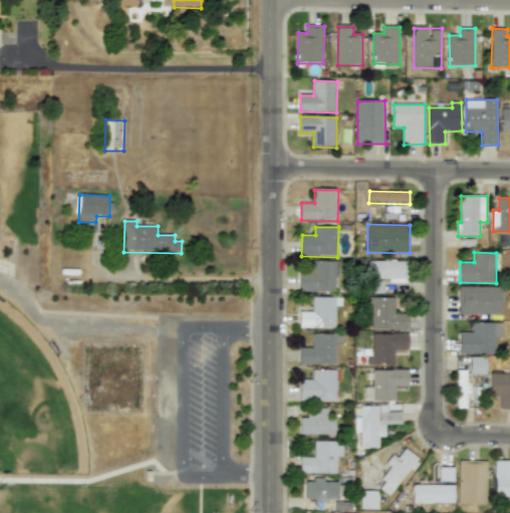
[(300,292),(337,292),(337,262),(314,261),(313,272),(300,272),(300,292)]
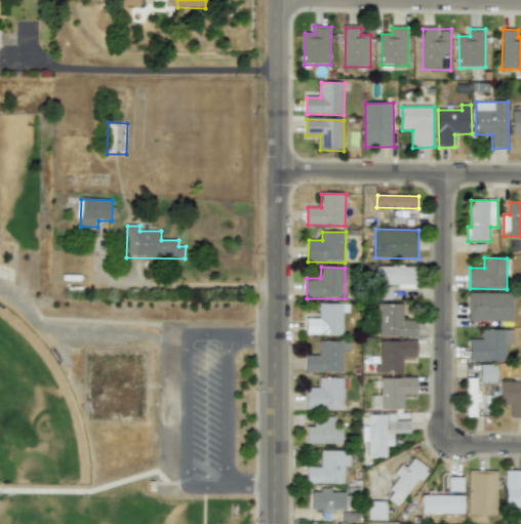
[(416,287),(417,268),(377,267),(377,286),(416,287)]
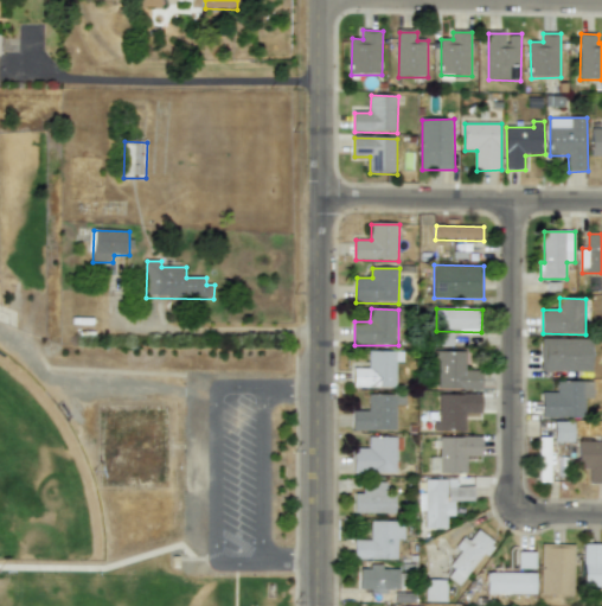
[(544,371),(593,372),(594,340),(545,339),(544,371)]
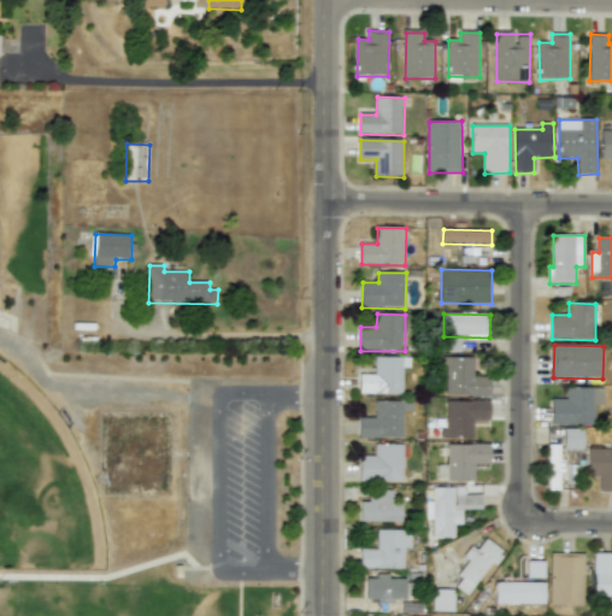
[(360,374),(360,394),(405,396),(405,369),(412,369),(412,358),(376,357),(376,375),(360,374)]
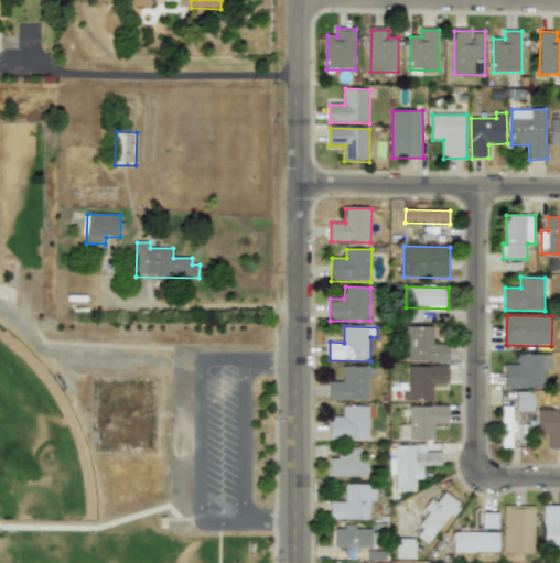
[(450,346),(434,345),(434,327),(409,326),(408,361),(450,363),(450,346)]
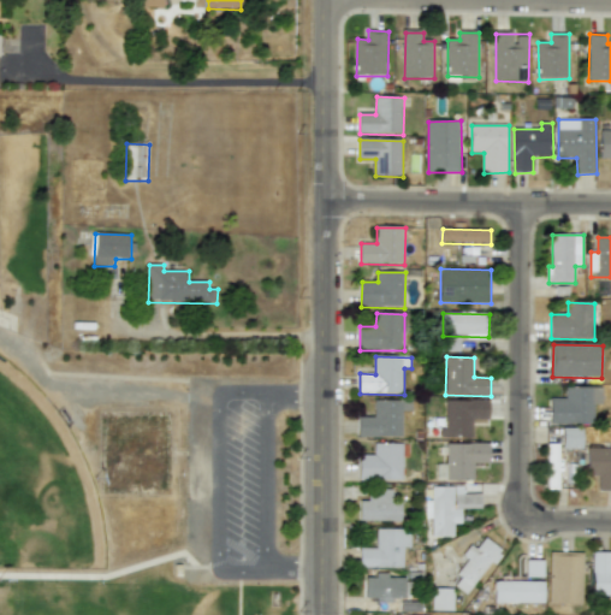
[(595,406),(604,406),(604,389),(568,388),(568,400),(552,398),(551,424),(595,425),(595,406)]
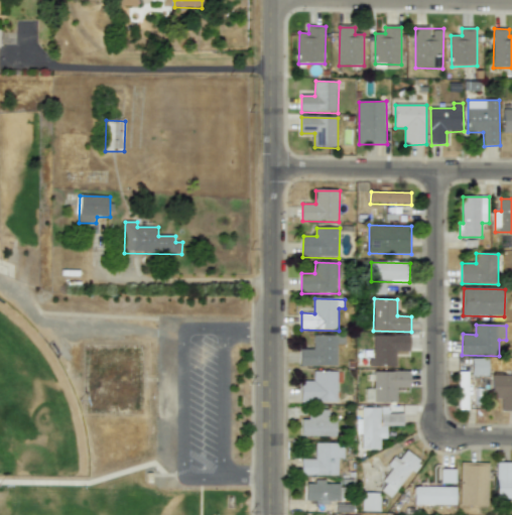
[(374,335),(373,367),(397,367),(398,352),(411,352),(411,336),(374,335)]
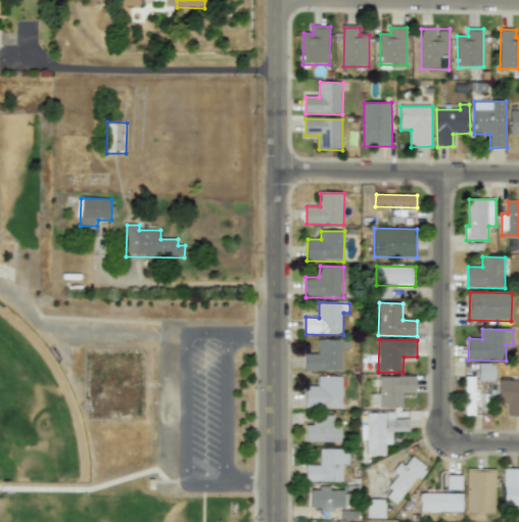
[(343,348),(350,348),(350,341),(319,340),(319,354),(305,354),(305,371),(343,372),(343,348)]
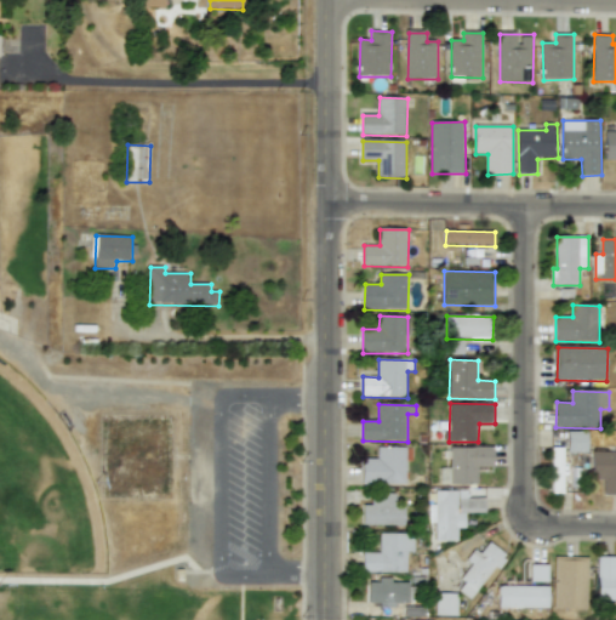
[(589,432),(569,432),(569,453),(589,453),(589,432)]
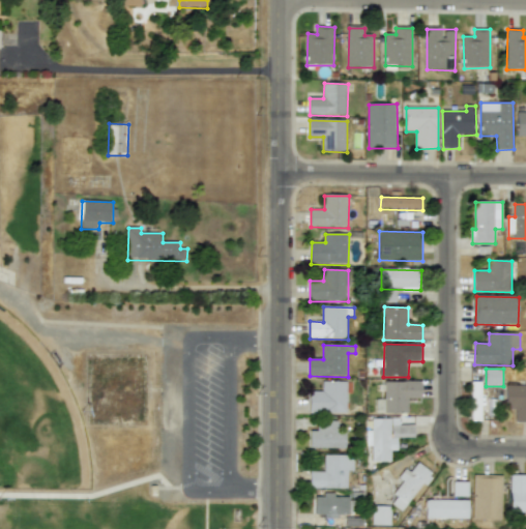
[(348,382),(323,382),(323,392),(311,391),(311,413),(347,414),(348,382)]
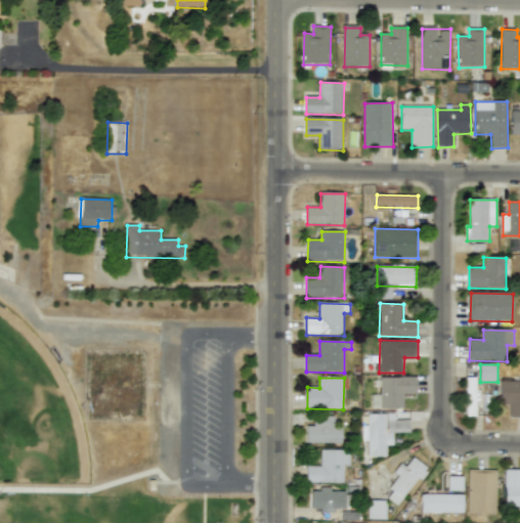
[(373,409),(405,408),(405,395),(418,395),(418,378),(381,378),(381,395),(373,395),(373,409)]
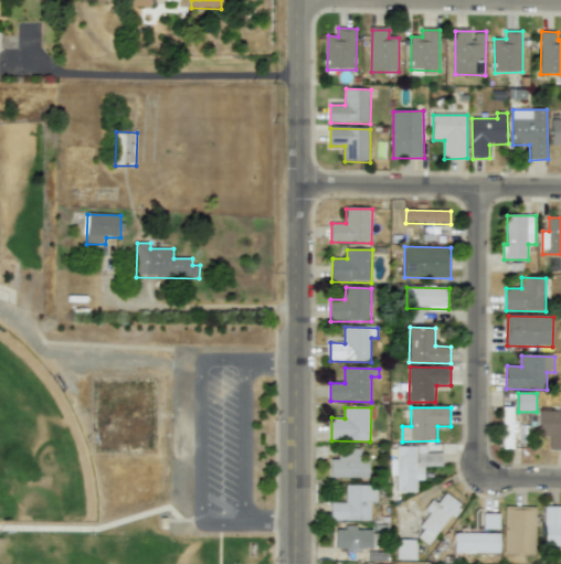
[(505,449),(516,449),(515,407),(504,408),(505,449)]
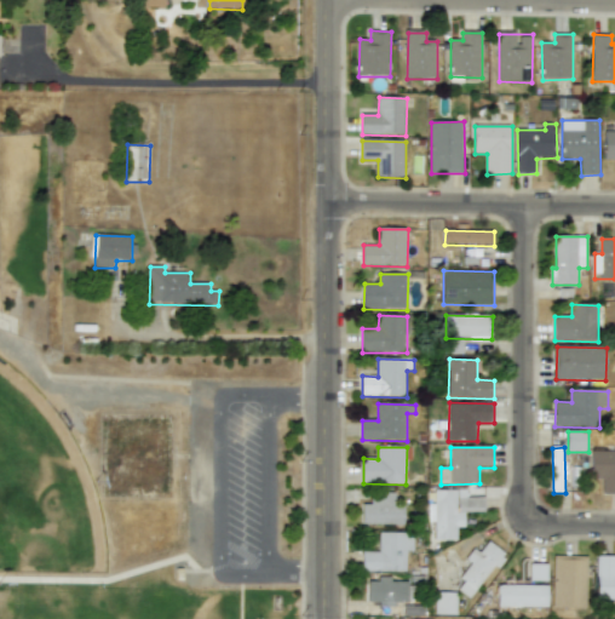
[(614,451),(592,452),(593,480),(604,480),(604,494),(614,494),(614,451)]
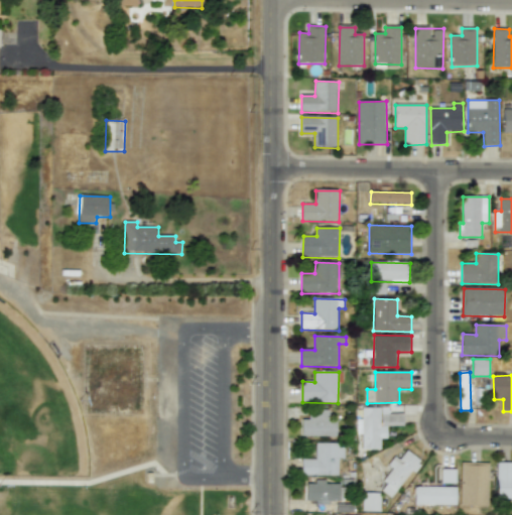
[(404,426),(404,413),(390,414),(390,407),(363,408),(363,420),(358,420),(358,434),(363,434),(363,451),(382,449),(382,439),(388,439),(388,426),(404,426)]
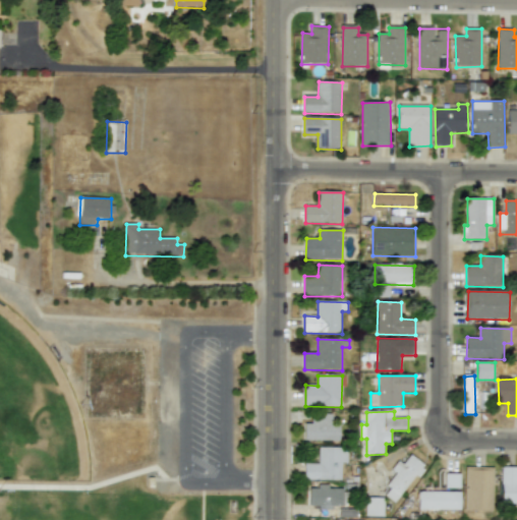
[(341,442),(341,423),(335,423),(336,414),(313,413),(312,424),(305,424),(305,440),(341,442)]
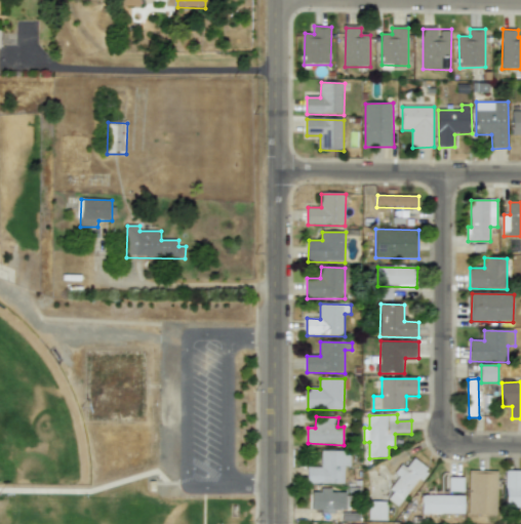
[(308,484),(345,484),(345,467),(352,467),(352,451),(322,451),(322,468),(308,468),(308,484)]
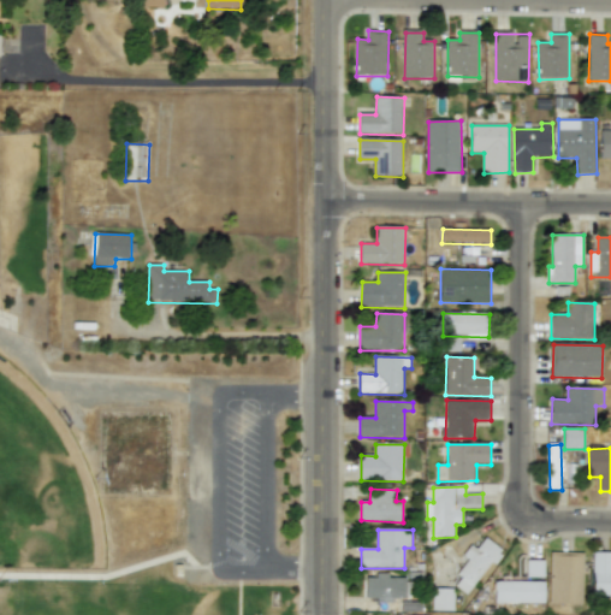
[(454,584),(469,596),(503,551),(487,538),(478,549),(473,545),(464,556),(472,562),(454,584)]
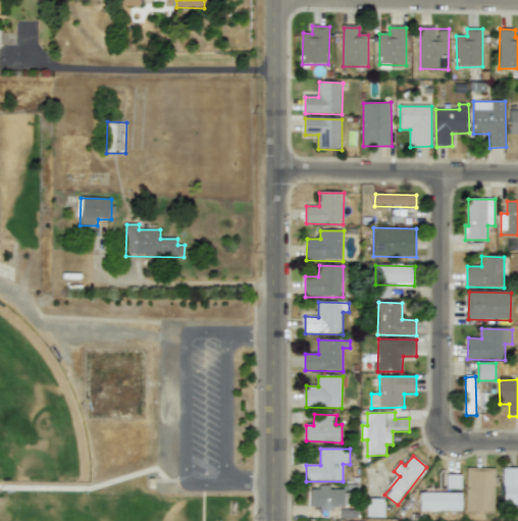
[(495,512),(496,468),(468,468),(467,512),(495,512)]
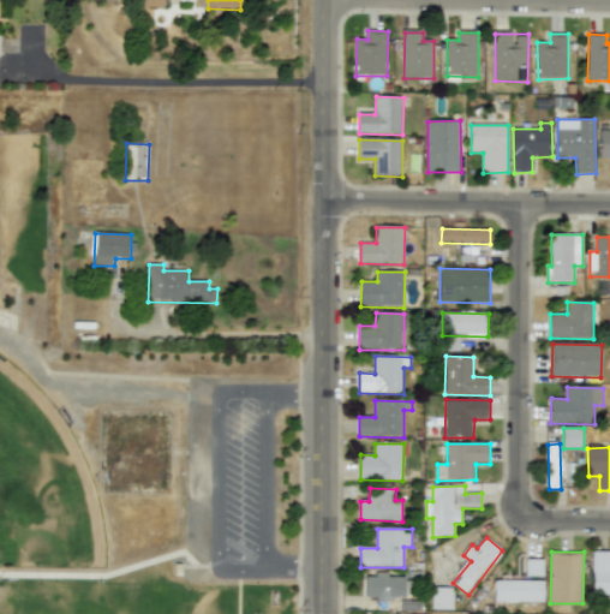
[(609,552),(593,553),(593,596),(609,595),(609,552)]
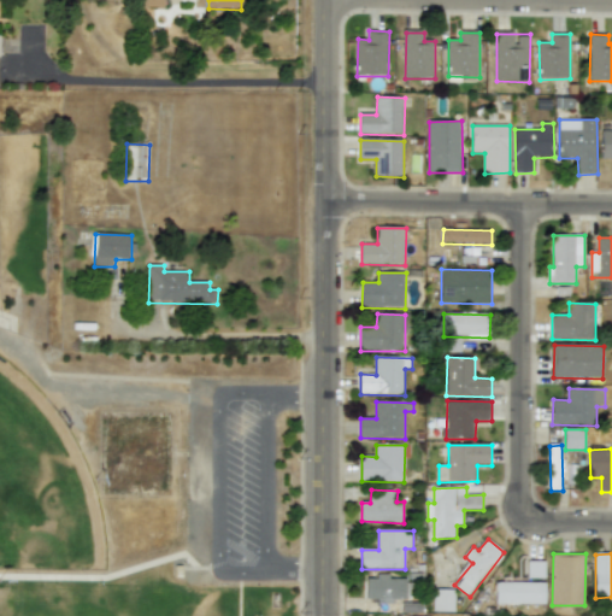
[(368,599),(377,599),(377,603),(409,604),(409,579),(389,579),(389,578),(368,576),(368,599)]
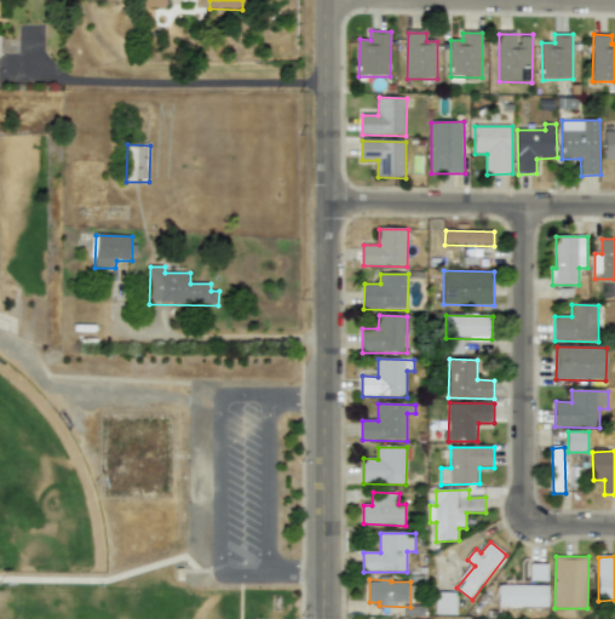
[(550,585),(500,585),(499,607),(549,608),(550,585)]
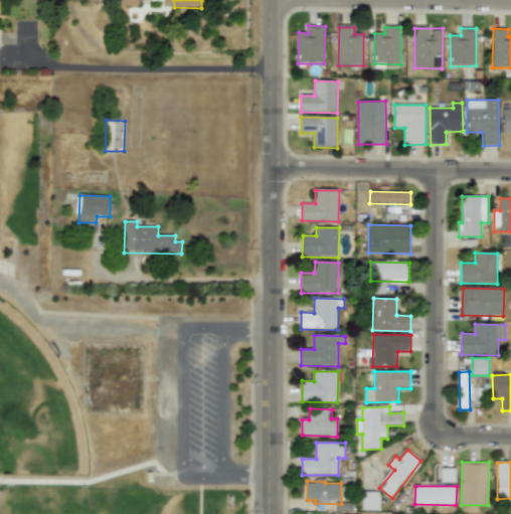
[(380,511),(380,492),(362,492),(362,511),(380,511)]
